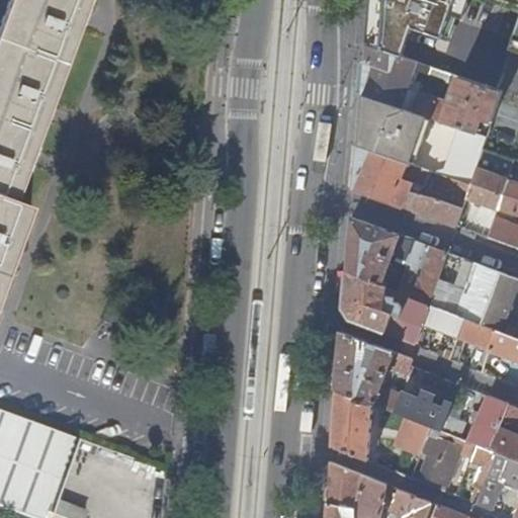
[(10,0),(0,28),(0,294),(31,209),(15,203),(88,0),(10,0)]
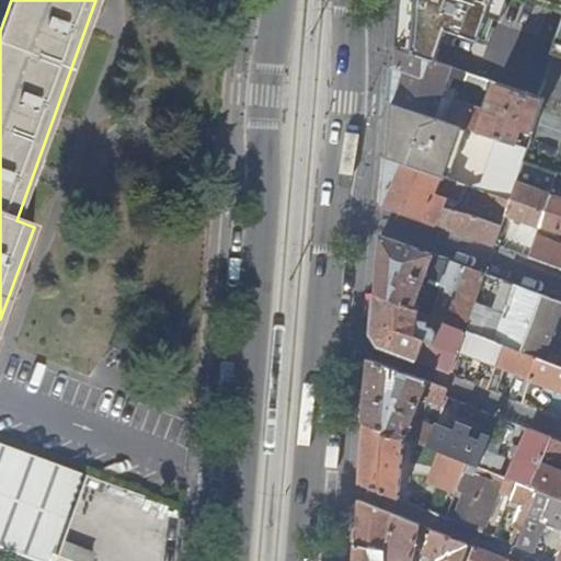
[(538,32),(548,2),(541,0),(402,0),(398,49),(454,68),(468,72),(490,80),(496,82),(507,86),(527,29),(538,32)]
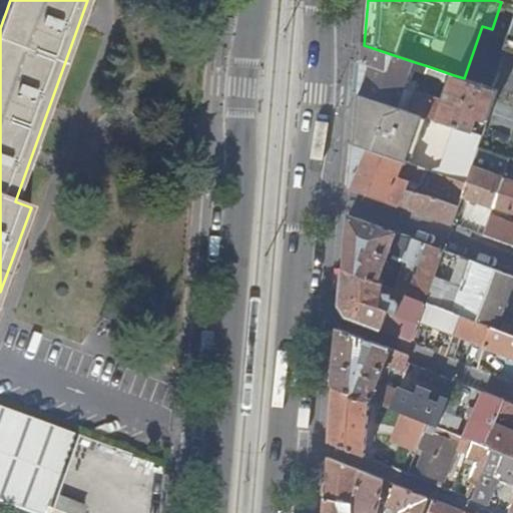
[(512,5),(501,2),(492,29),(482,26),(464,78),(498,89),(512,42),(512,5)]
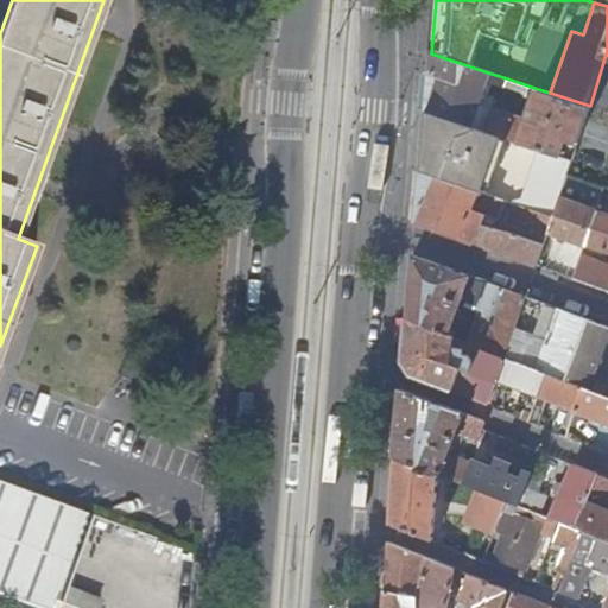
[(520,143),(527,120),(481,103),(492,74),(431,54),(426,112),(500,135),(520,143)]
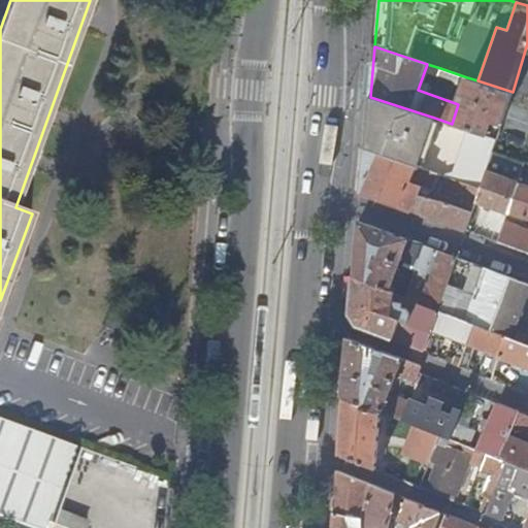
[(459,83),(461,75),(440,68),(437,75),(459,83)]
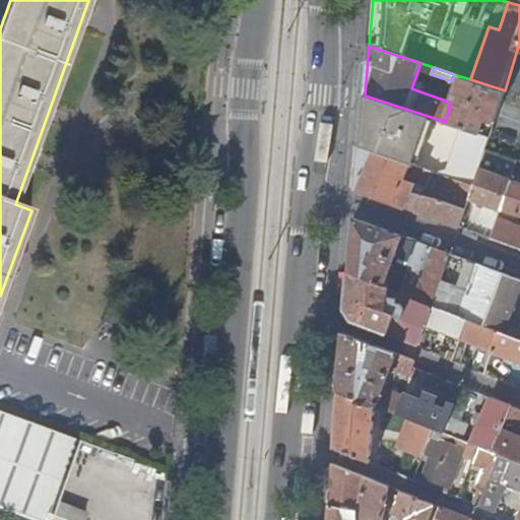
[(491,136),(505,90),(470,79),(461,106),(451,103),(445,122),(461,127),(491,136)]
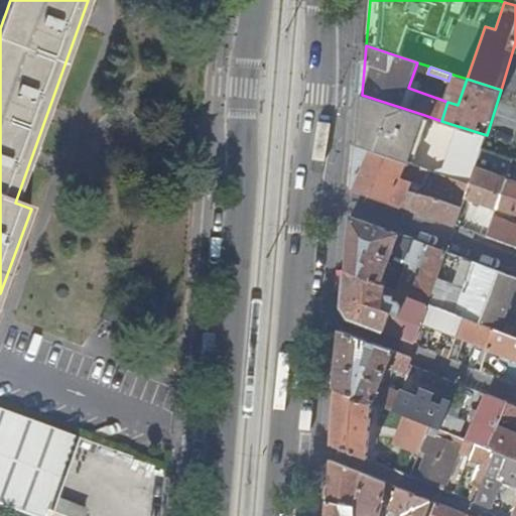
[(483,146),(487,135),(458,126),(444,169),(439,172),(425,167),(420,182),(414,180),(420,165),(417,164),(419,147),(424,115),(362,95),(359,127),(354,187),(457,227),(467,198),(483,146)]
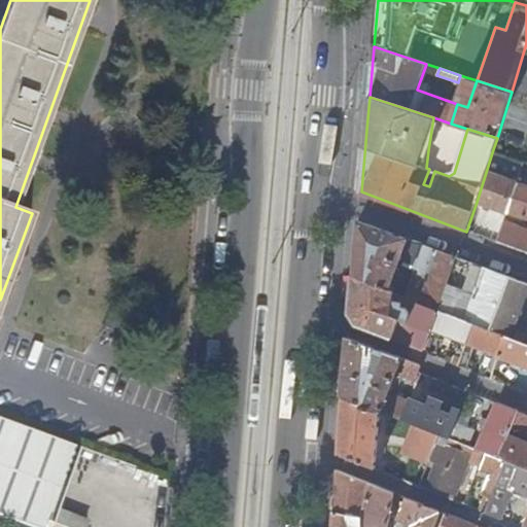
[(525,162),(493,149),(477,202),(507,212),(525,162)]
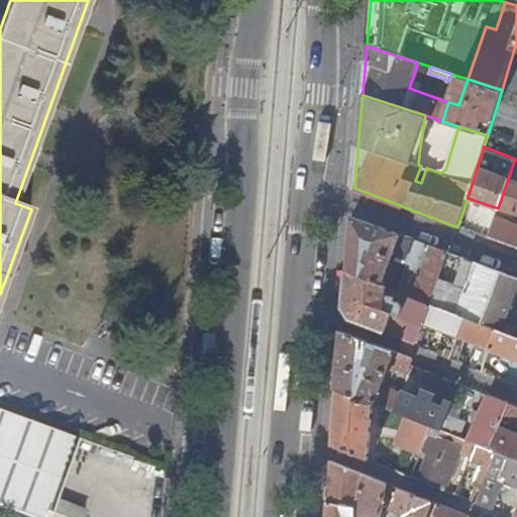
[(516,159),(515,159),(498,208),(516,214),(516,159)]
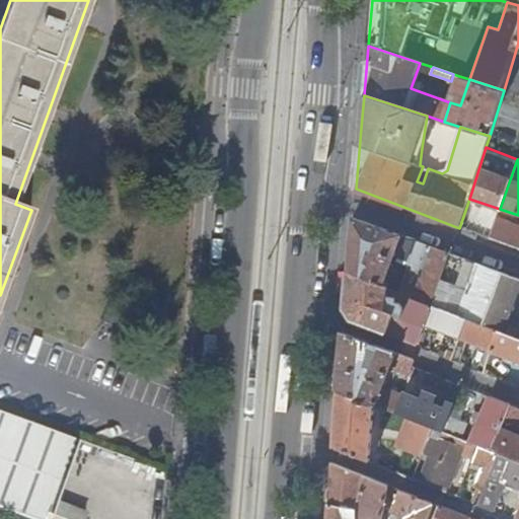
[(353,218),(349,274),(382,287),(401,236),(353,218)]
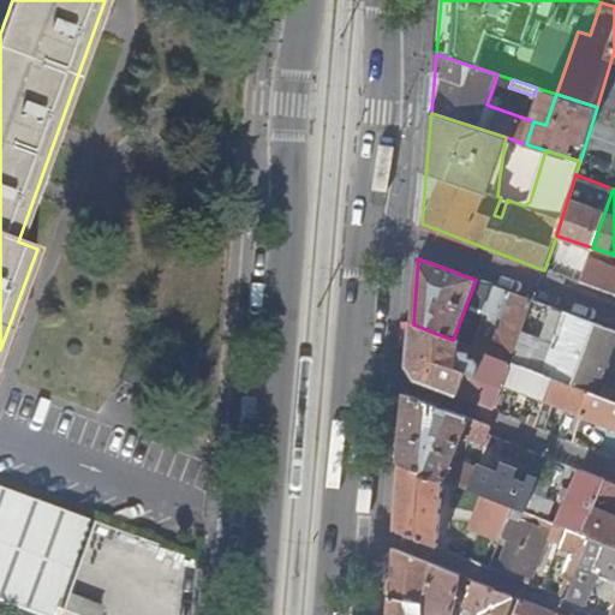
[(581,284),(614,296),(614,268),(590,258),(581,284)]
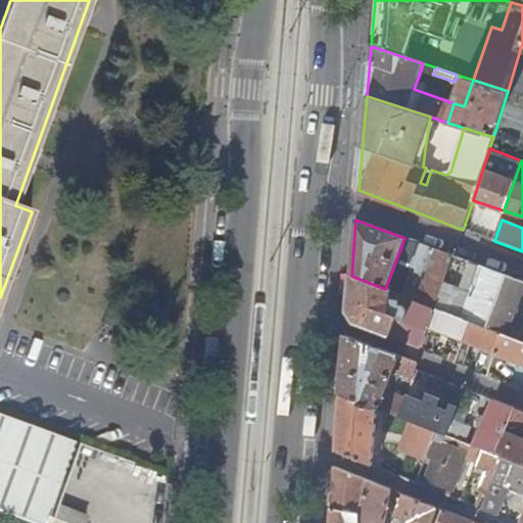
[(402,295),(435,307),(455,256),(424,245),(413,276),(410,275),(402,295)]
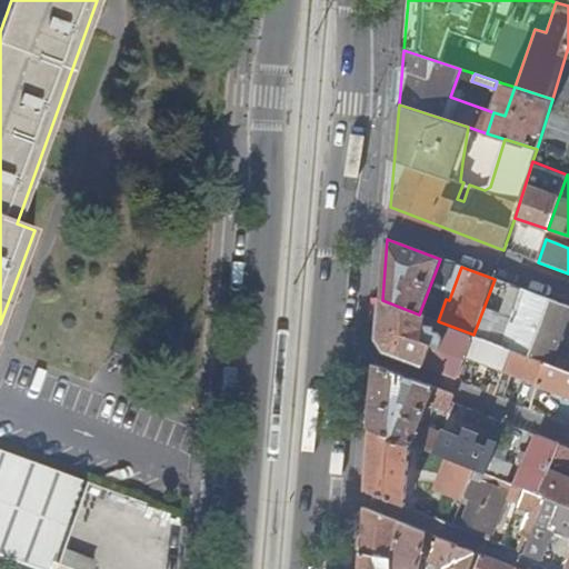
[(473,335),(477,337),(491,342),(513,286),(495,279),(473,335)]
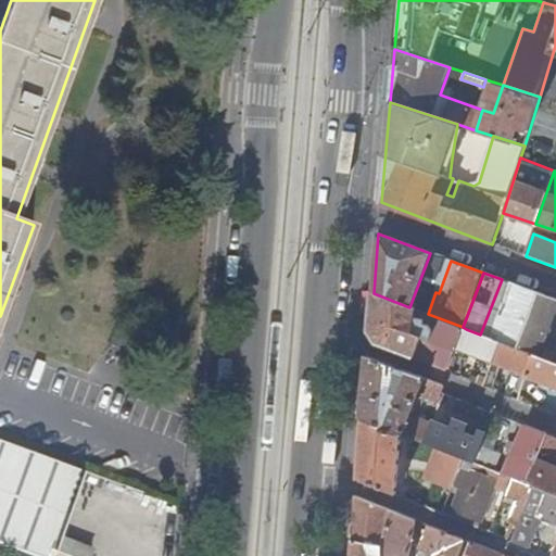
[(517,349),(539,293),(509,282),(489,338),(517,349)]
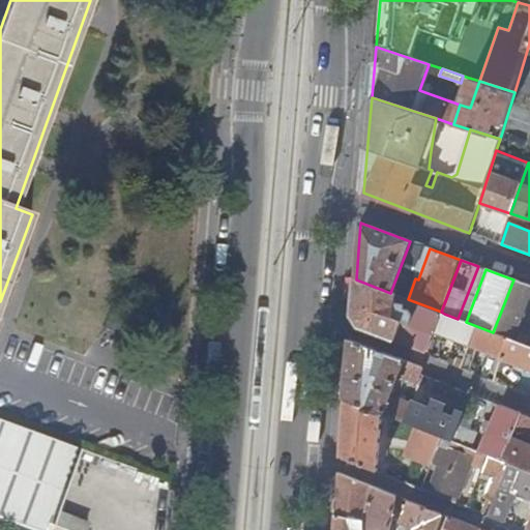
[(436,334),(437,332),(444,314),(441,312),(408,299),(390,293),(356,280),(352,317),(359,325),(428,352),(434,334),(436,334)]
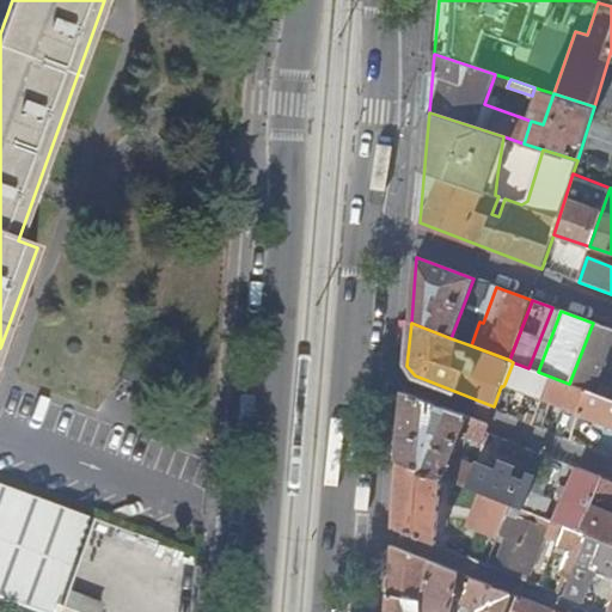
[(569,384),(592,393),(611,341),(611,329),(593,323),(569,384)]
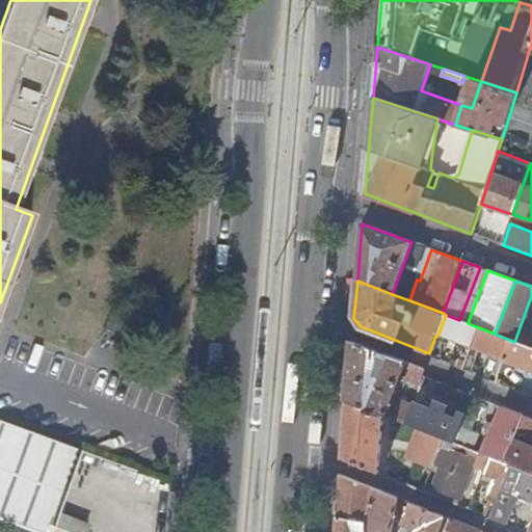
[(531,348),(514,342),(495,334),(468,323),(459,320),(446,315),(439,334),(471,346),(466,363),(459,361),(456,367),(470,372),(479,349),(504,360),(531,370),(531,348)]
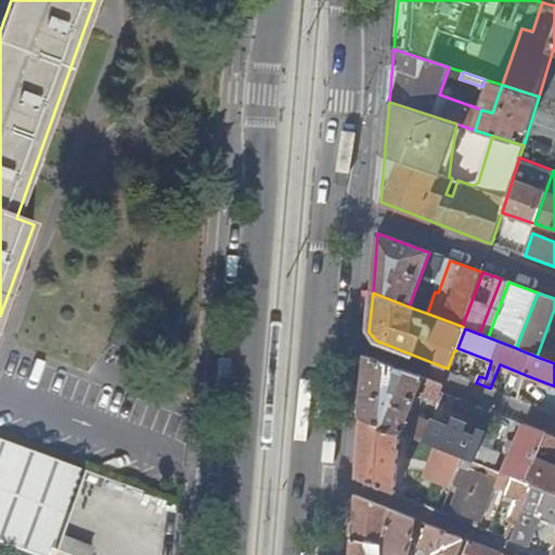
[(441,392),(444,385),(442,384),(366,355),(362,416),(401,433),(456,455),(464,459),(474,462),(479,450),(481,442),(431,423),(417,417),(414,424),(407,422),(413,404),(417,407),(420,401),(414,399),(416,395),(437,403),(441,392)]
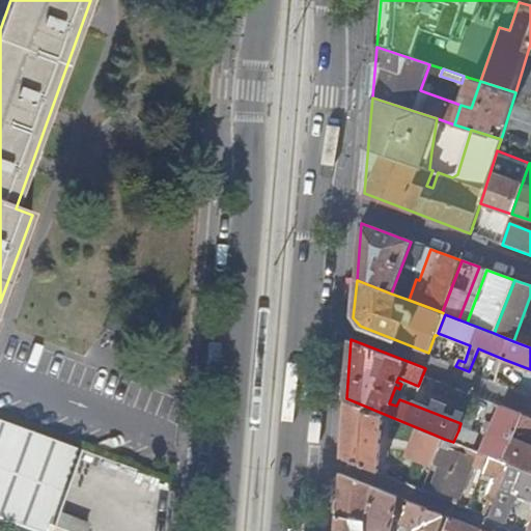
[(468,404),(472,394),(438,382),(434,391),(468,404)]
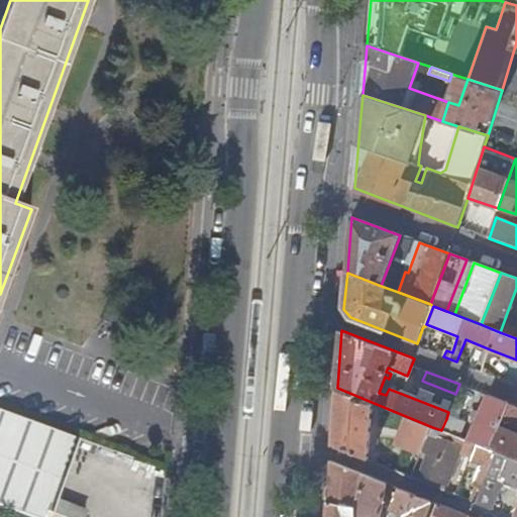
[(337,388),(332,444),(368,459),(374,403),(337,388)]
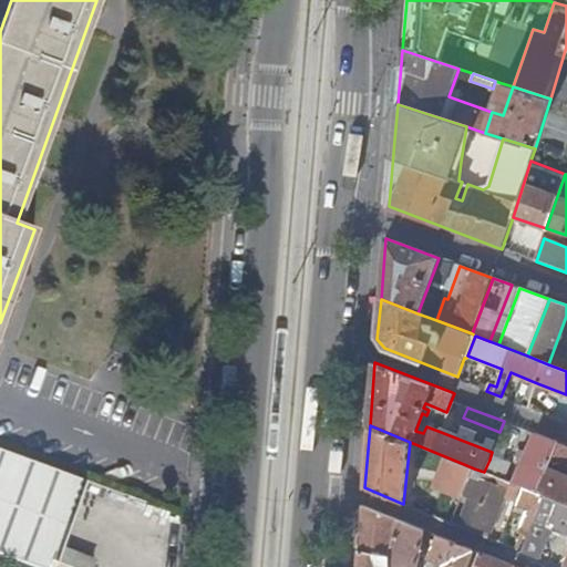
[(537,493),(546,470),(550,461),(558,443),(535,434),(516,484),(522,486),(525,487),(537,493)]
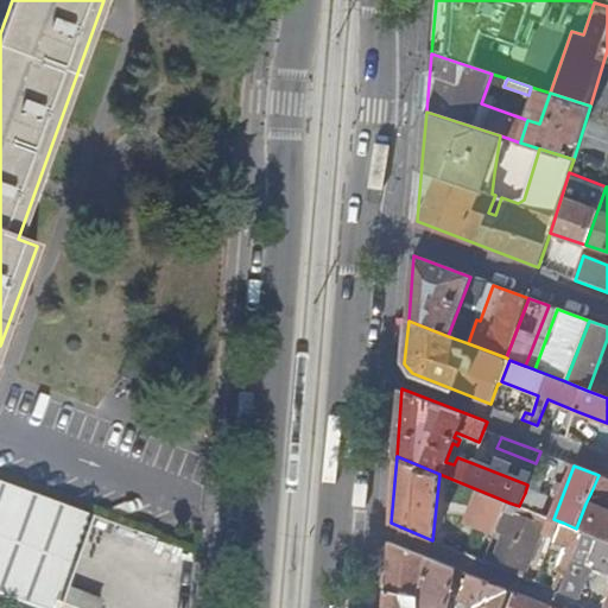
[(534,467),(527,485),(525,493),(519,506),(531,511),(540,514),(545,500),(538,498),(548,472),(534,467)]
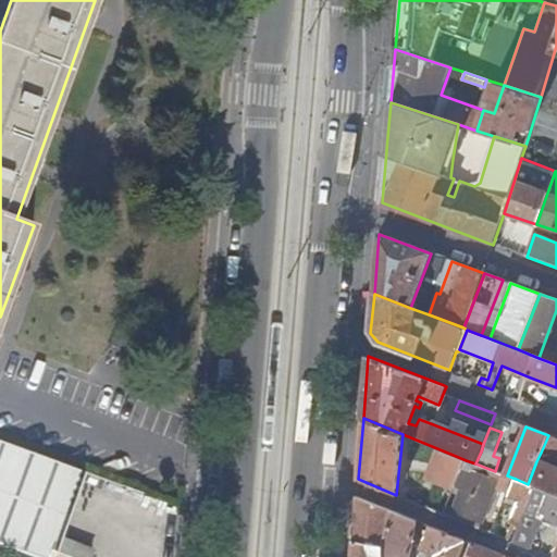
[(556,437),(548,435),(541,453),(556,458),(556,437)]
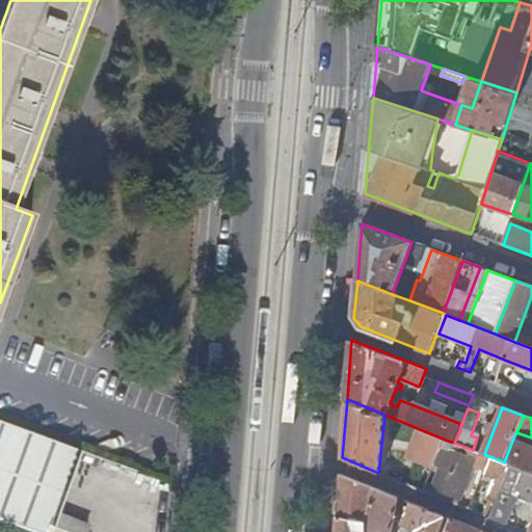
[(0,520),(33,531),(86,531),(88,528),(51,514),(76,448),(0,420),(0,520)]
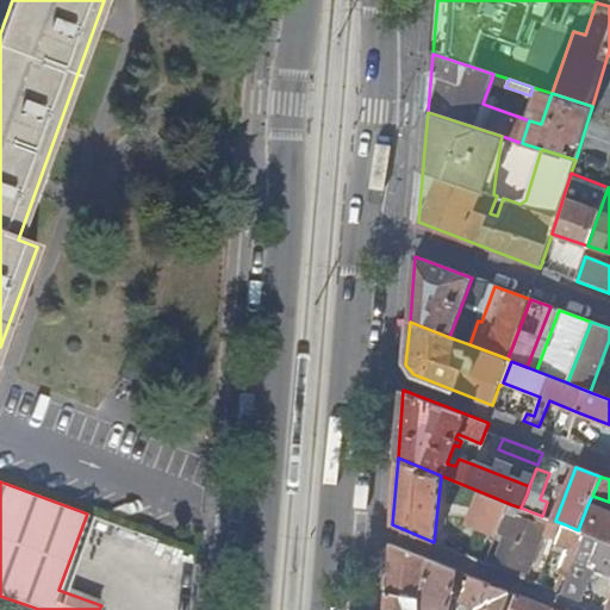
[(497,512),(505,516),(506,512),(510,504),(502,500),(497,512)]
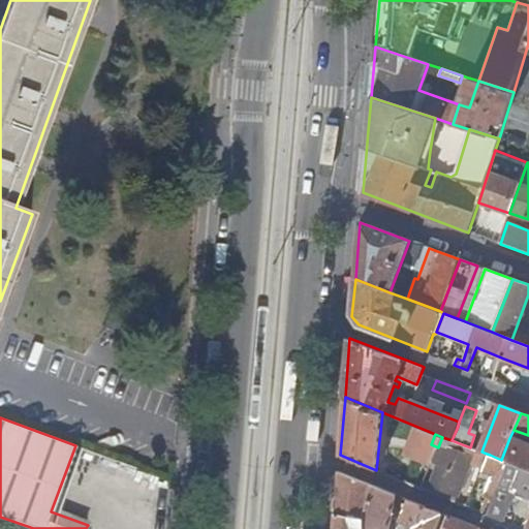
[(459,453),(462,444),(452,440),(442,437),(439,444),(446,447),(432,484),(458,495),(473,458),(459,453)]
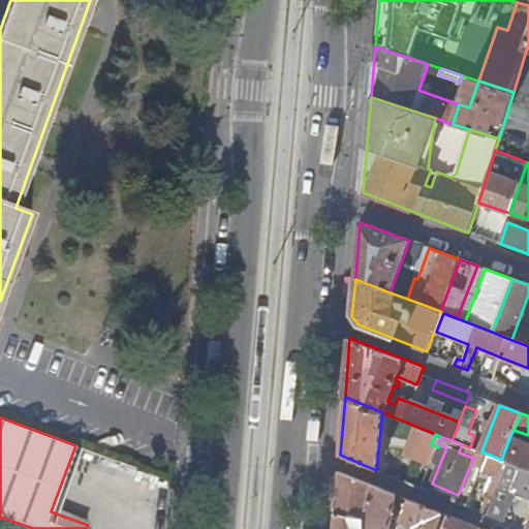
[(528,470),(528,445),(509,438),(501,460),(507,462),(528,470)]
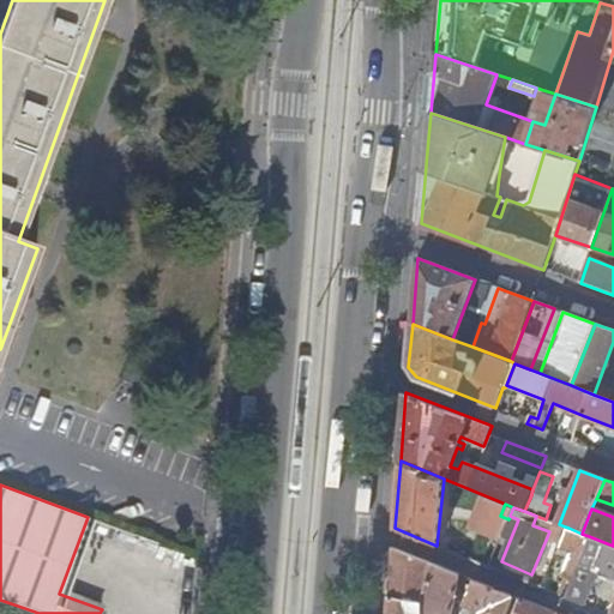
[(558,543),(565,527),(559,524),(554,523),(547,540),(558,543)]
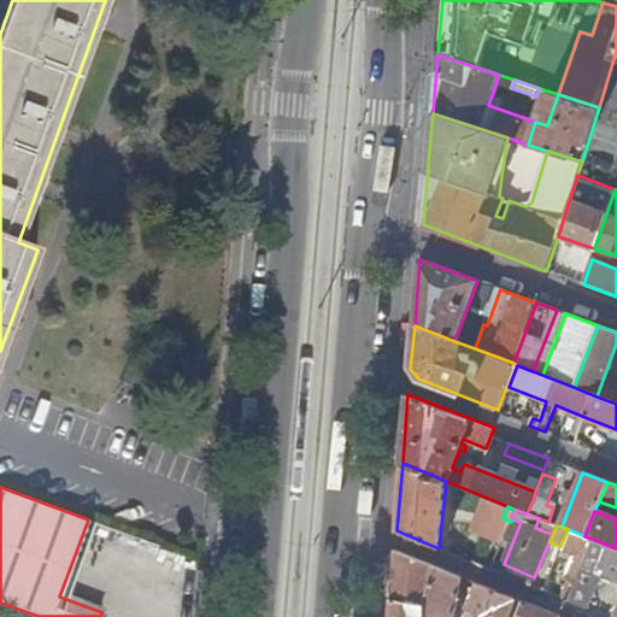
[(562,598),(568,600),(592,539),(585,536),(571,530),(564,548),(575,553),(566,575),(570,576),(562,598)]
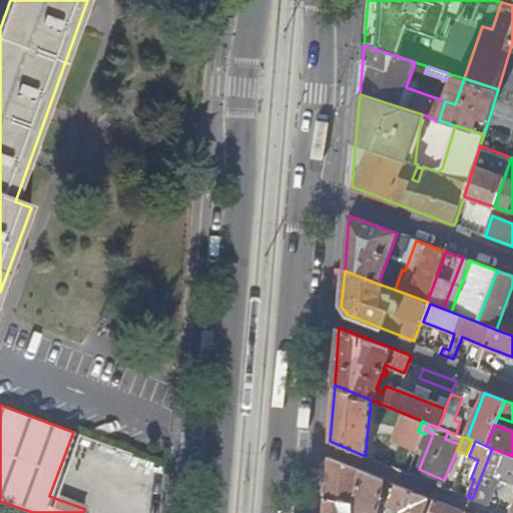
[(512,481),(512,456),(492,448),(472,499),(488,505),(499,476),(512,481)]
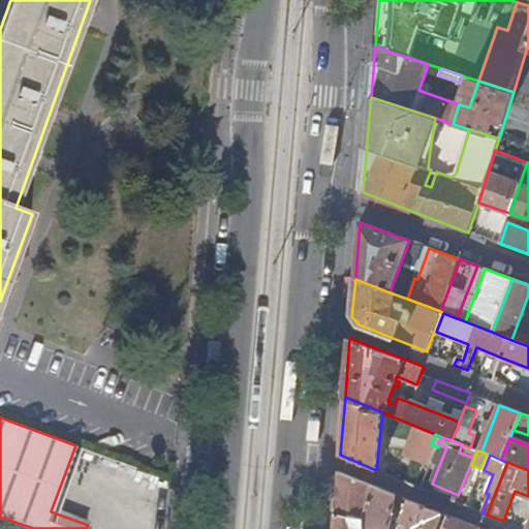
[(389,528),(396,494),(339,470),(335,515),(366,518),(364,528),(389,528)]
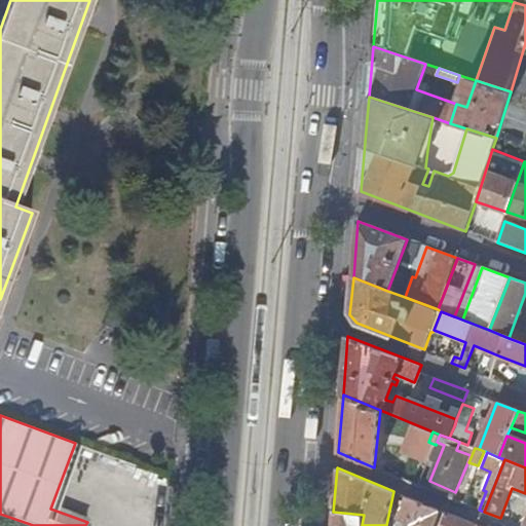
[(435,525),(441,511),(406,496),(399,515),(417,522),(415,525),(435,525)]
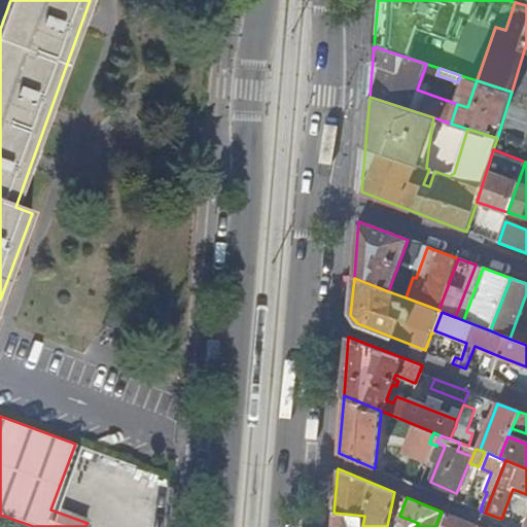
[(334,513),(331,526),(362,526),(364,516),(334,513)]
